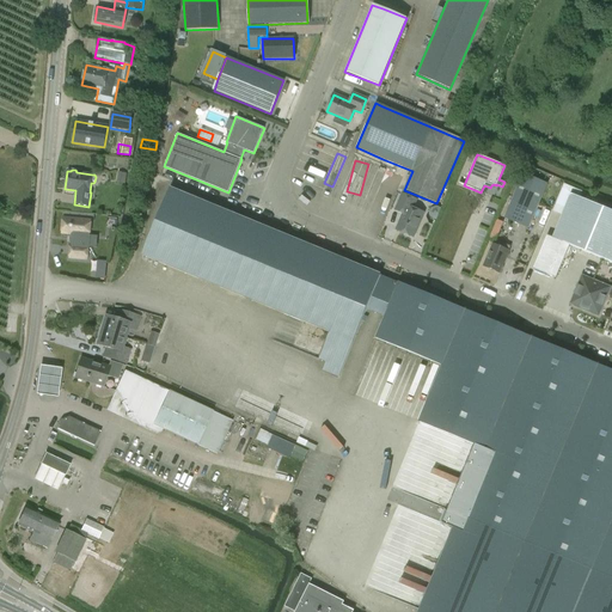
[(548,183),(522,172),(503,216),(528,227),(548,183)]
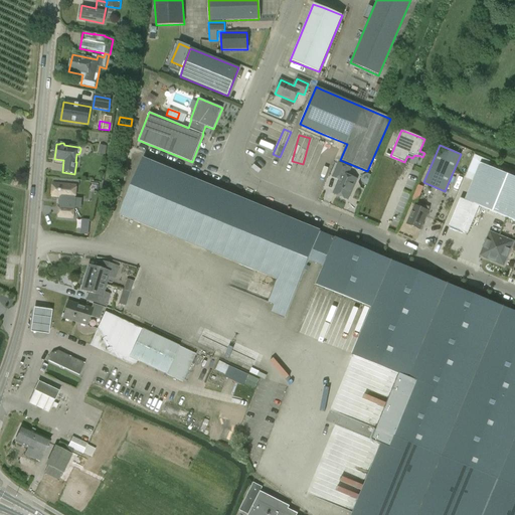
[(466,178),(473,181),(465,200),(460,198),(449,226),(467,234),(479,206),(514,221),(514,177),(488,166),(490,161),(475,155),(466,178)]
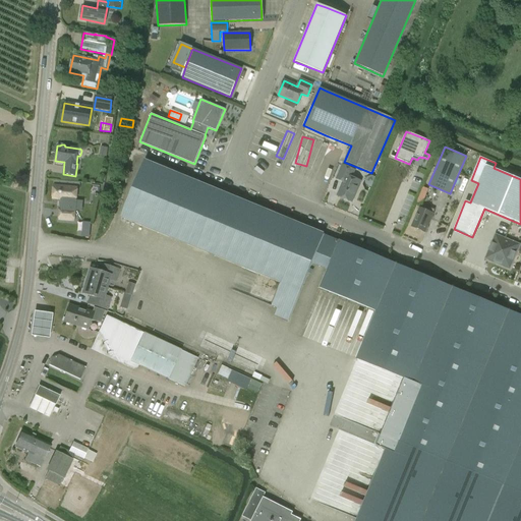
[(145,160),(121,217),(281,283),(272,305),(277,308),(274,315),(288,321),(312,264),(326,269),(328,270),(326,275),(320,288),(326,291),(375,311),(356,358),(403,378),(375,445),(385,449),(356,518),(357,519),(356,520),(520,520),(520,315),(339,240),(339,241),(326,235),(324,235),(324,234),(145,160)]
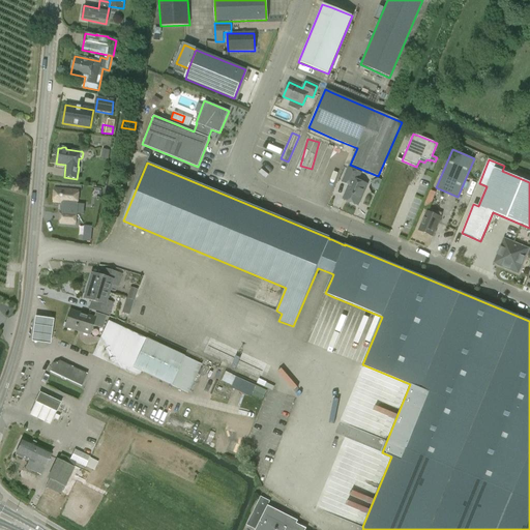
[(357,205),(366,184),(357,180),(359,173),(348,168),(343,182),(349,184),(343,199),(357,205)]
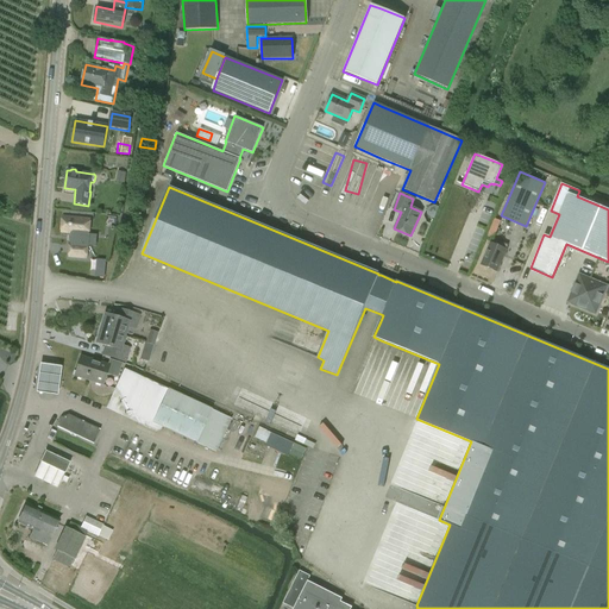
[(62,217),(61,232),(71,233),(70,242),(88,244),(90,219),(62,217)]
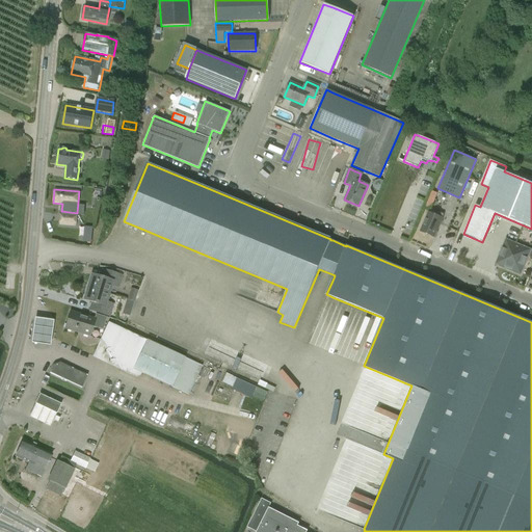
[(426,205),(431,207),(435,193),(430,191),(426,205)]
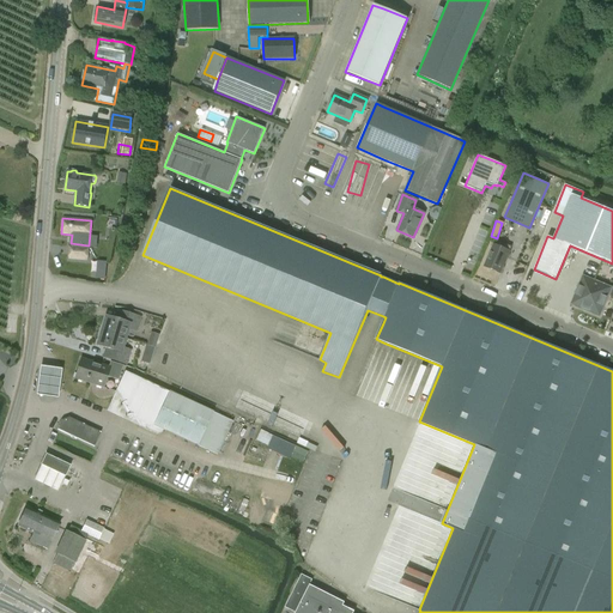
[(87,261),(89,246),(70,243),(68,260),(87,261)]
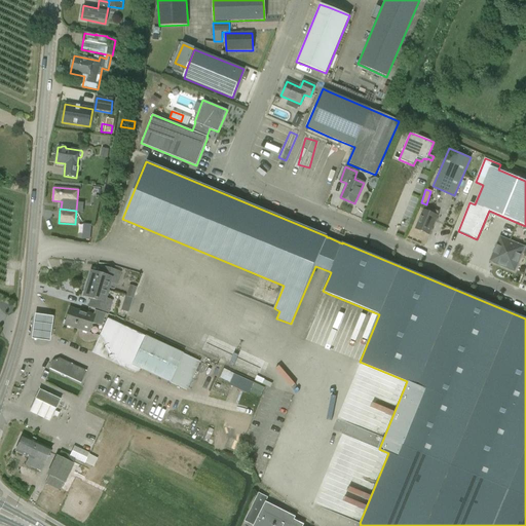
[(431,214),(423,210),(415,229),(428,234),(439,212),(434,210),(431,214)]
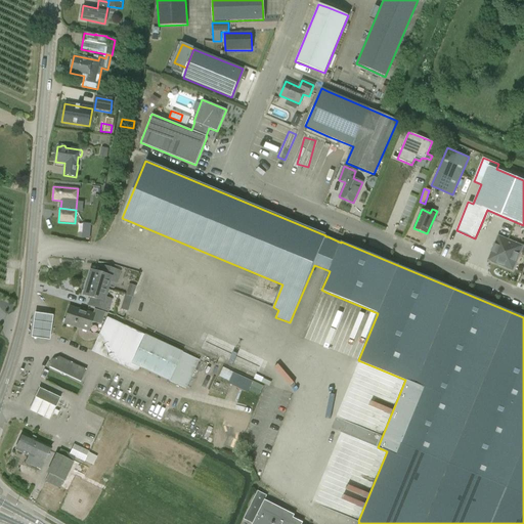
[(82,238),(88,239),(89,239),(90,232),(91,225),(84,224),(82,238)]
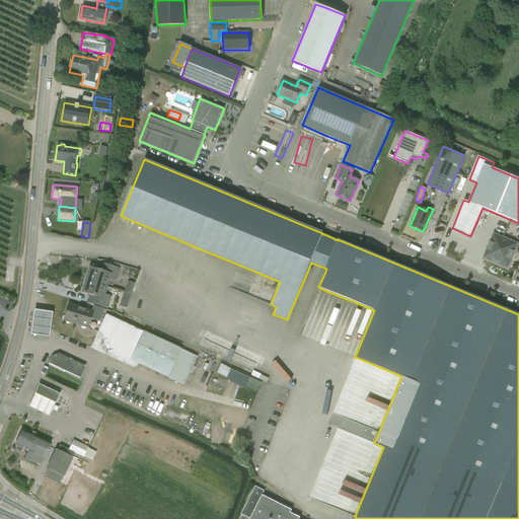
[(493,234),(484,257),(507,268),(516,244),(493,234)]
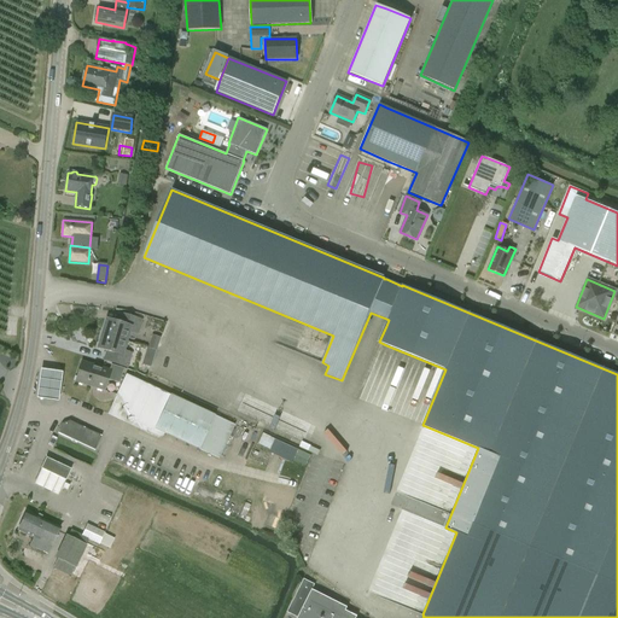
[(106,319),(101,333),(126,342),(129,332),(136,334),(141,320),(122,314),(120,324),(106,319)]
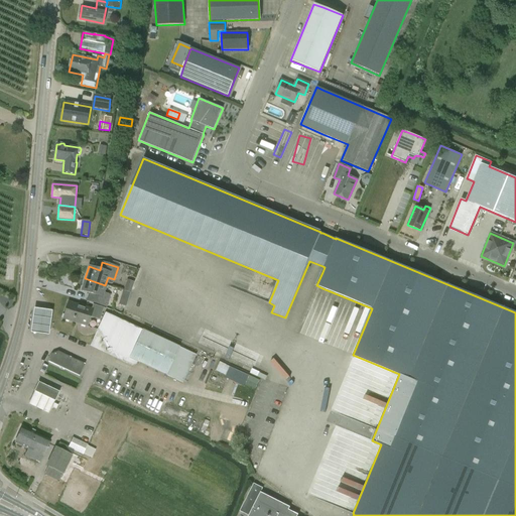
[(106,306),(109,295),(103,293),(105,285),(85,278),(81,290),(92,294),(90,301),(106,306)]
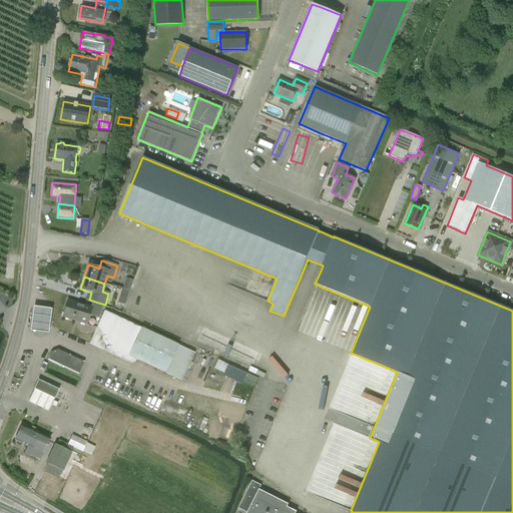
[(125,278),(122,289),(129,291),(132,280),(125,278)]
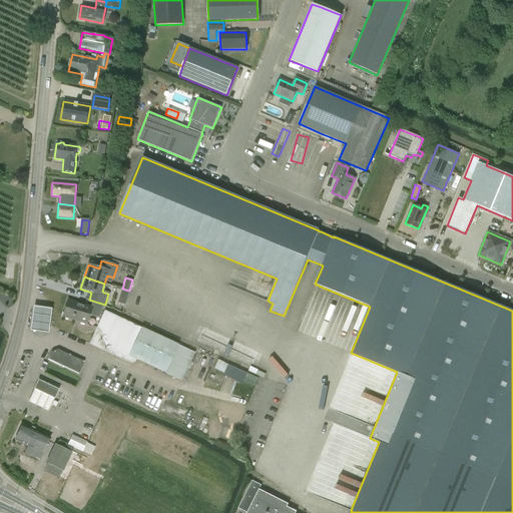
[(91,308),(67,301),(62,317),(86,324),(91,308)]
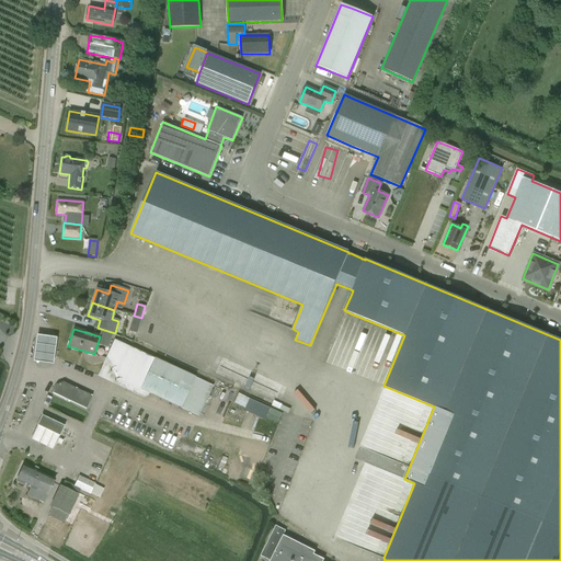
[(36,340),(33,366),(52,368),(55,343),(36,340)]
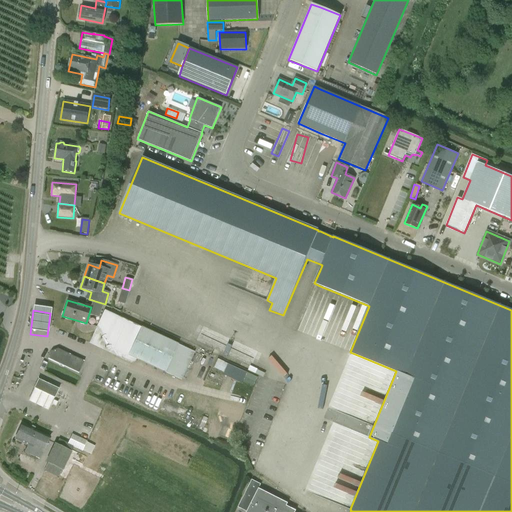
[(96,327),(116,356),(130,363),(135,361),(136,359),(181,380),(194,352),(104,310),(96,327)]
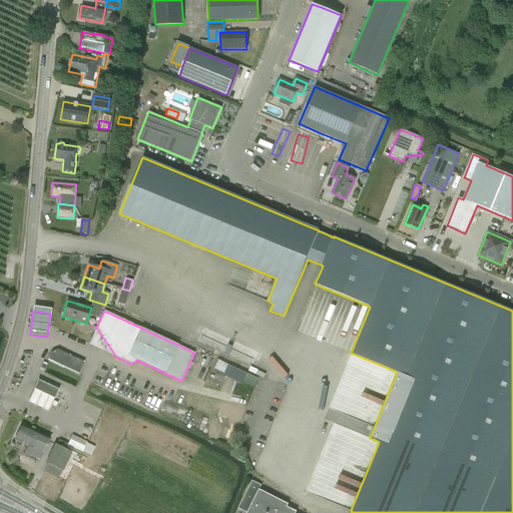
[(84,362),(57,350),(51,352),(47,360),(78,374),(84,362)]
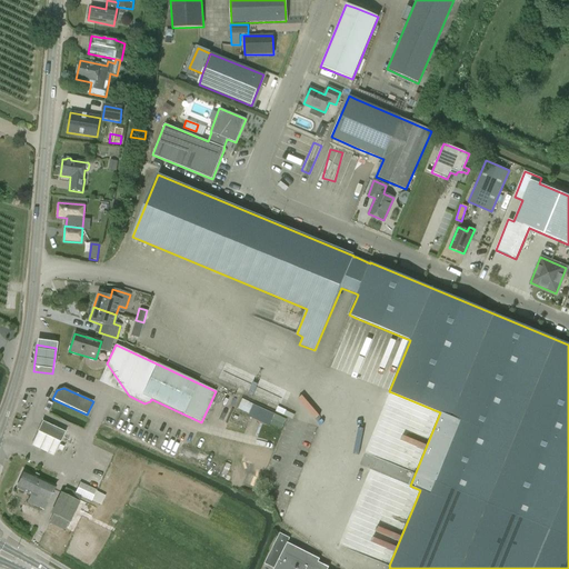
[(236,408),(249,415),(253,405),(240,398),(236,408)]
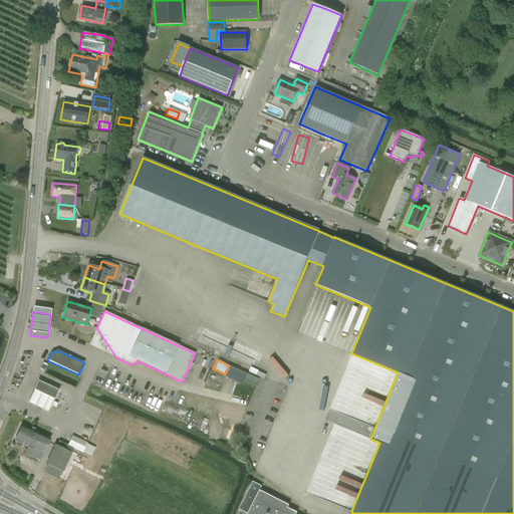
[(59,391),(38,380),(34,391),(28,403),(48,412),(54,400),(59,391)]
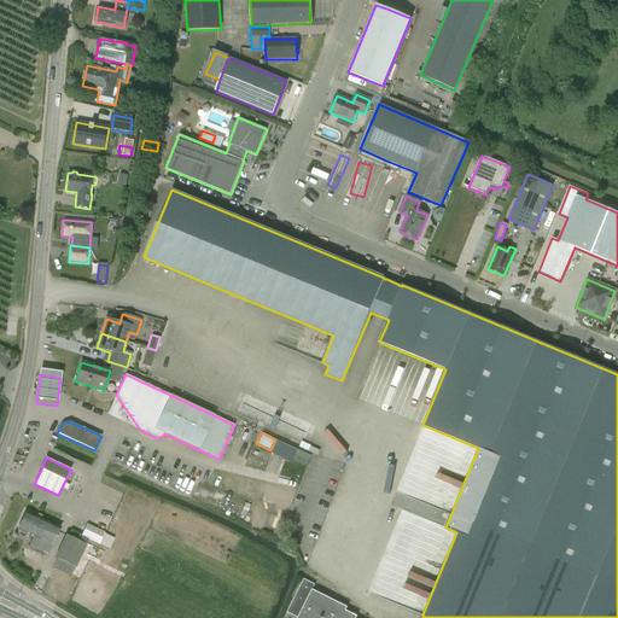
[(25,512),(17,530),(33,538),(29,546),(47,554),(59,528),(25,512)]
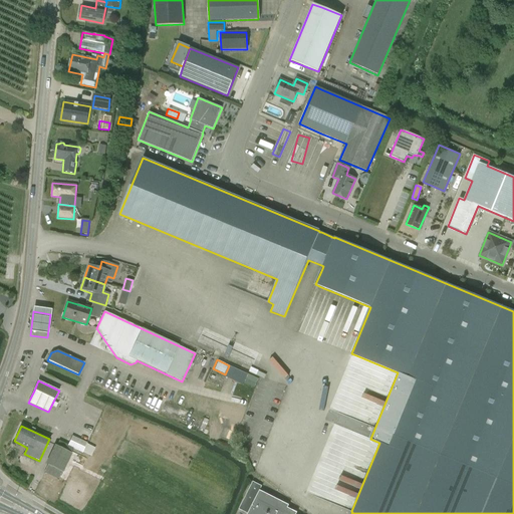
[(44,464),(47,465),(43,472),(45,473),(44,475),(56,482),(57,479),(58,479),(61,472),(62,473),(72,453),(70,453),(72,449),(82,453),(86,443),(72,436),(67,445),(59,441),(56,446),(54,445),(44,464)]
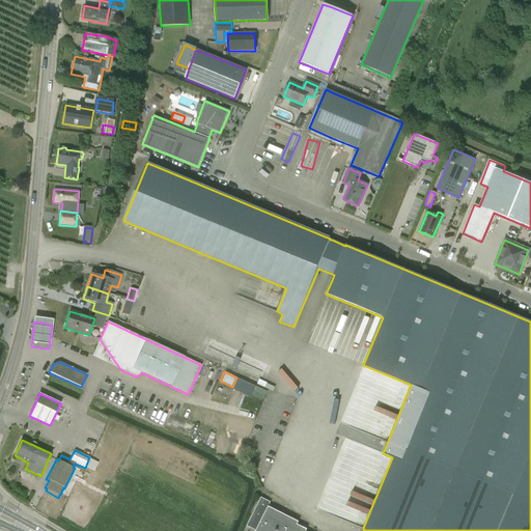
[(296,495),(303,471),(297,469),(288,493),(296,495)]
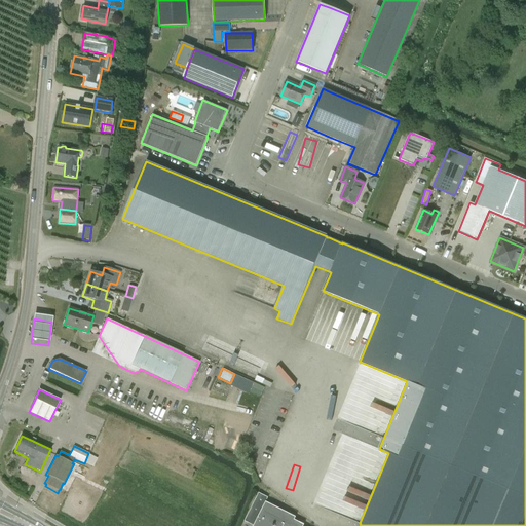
[(311,506),(320,484),(313,482),(305,504),(311,506)]
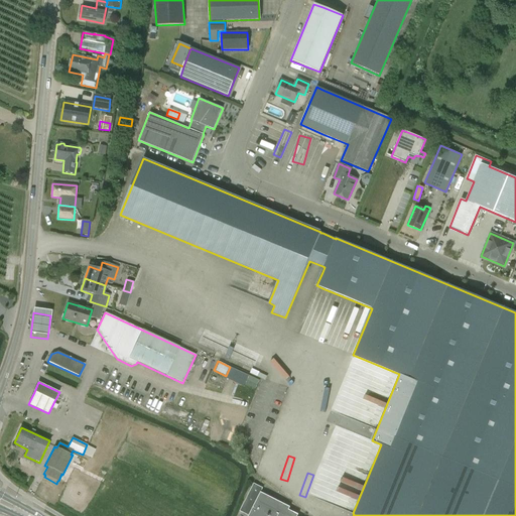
[(263,488),(254,484),(240,511),(249,515),(248,515),(297,515),(298,515),(288,510),(290,507),(261,493),(263,488)]
